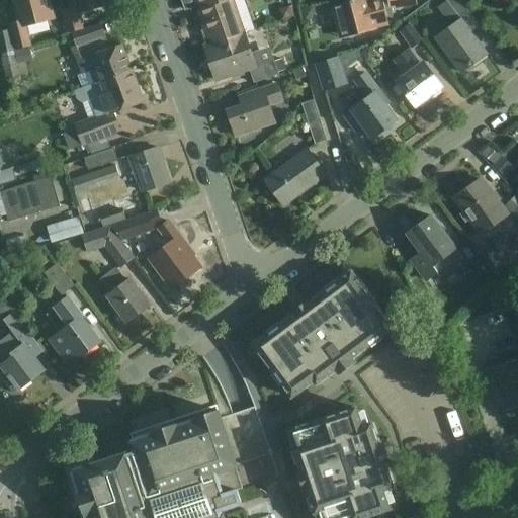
[(46,0),(16,0),(22,20),(10,24),(16,50),(30,46),(25,26),(51,19),(46,0)]
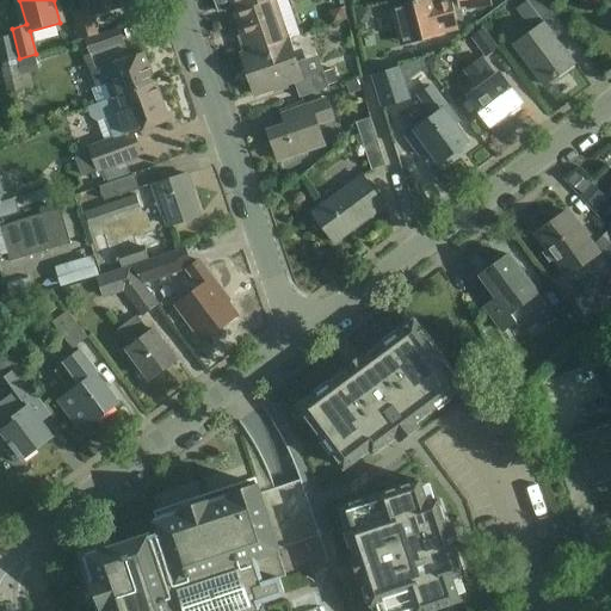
[(121,0),(86,0),(88,8),(73,13),(80,38),(98,34),(93,14),(123,6),(121,0)]
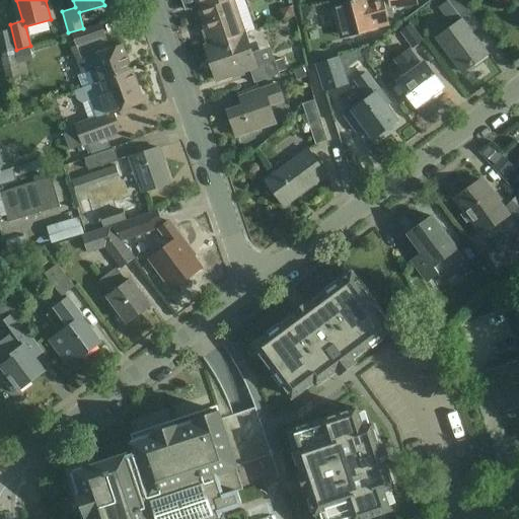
[(360,0),(331,7),(340,40),(378,29),(378,28),(388,26),(381,0),(360,0)]
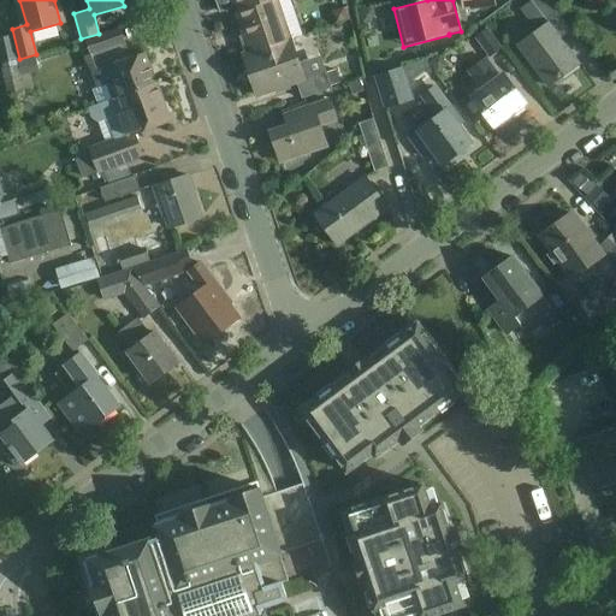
[(460,0),(461,11),(486,9),(484,0),(460,0)]
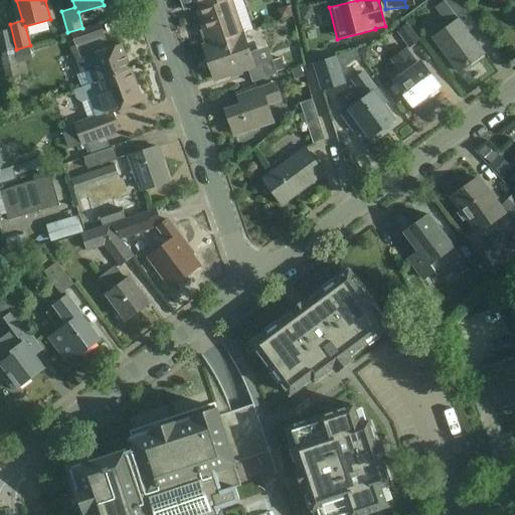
[(466,10),(458,0),(443,0),(457,17),(466,10)]
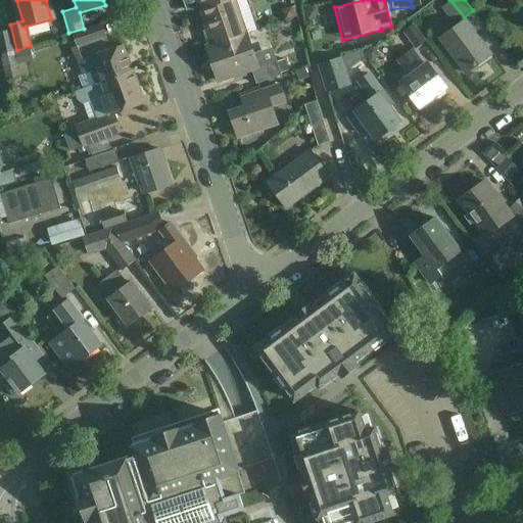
[(206,32),(211,46),(218,44),(219,45),(246,36),(235,1),(214,8),(212,4),(206,6),(201,8),(207,28),(211,27),(212,30),(206,32)]
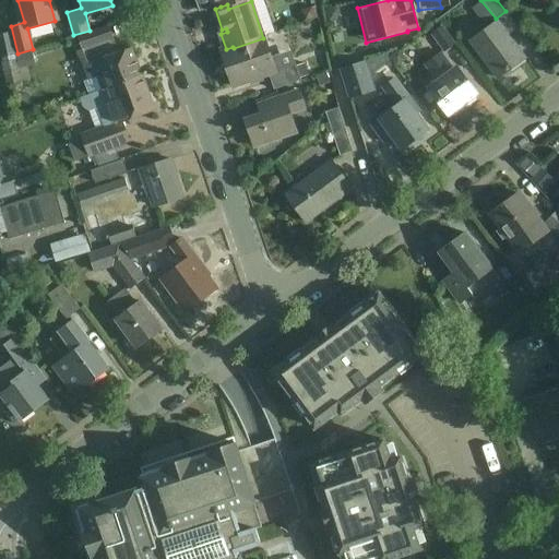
[(498,23),(471,44),(498,80),(525,59),(498,23)]
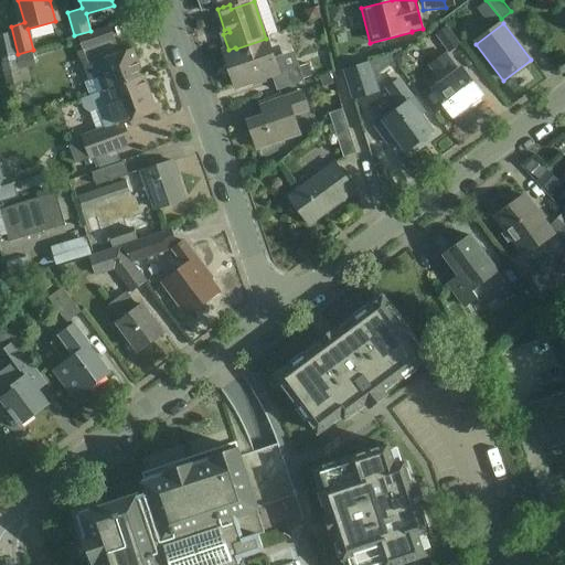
[(459,44),(446,27),(436,35),(449,53),(459,44)]
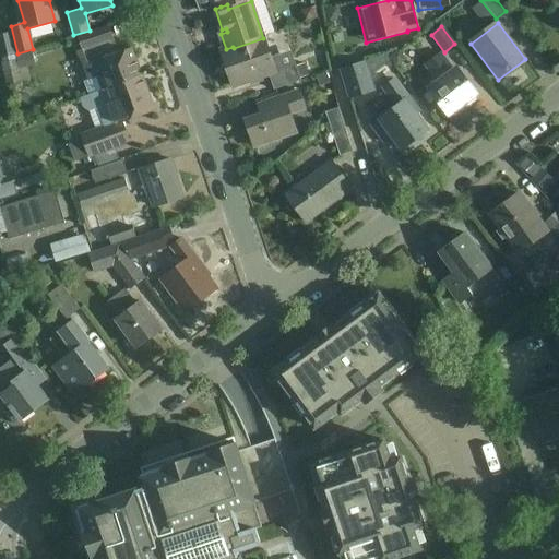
[(110,27),(80,37),(84,49),(114,39),(110,27)]
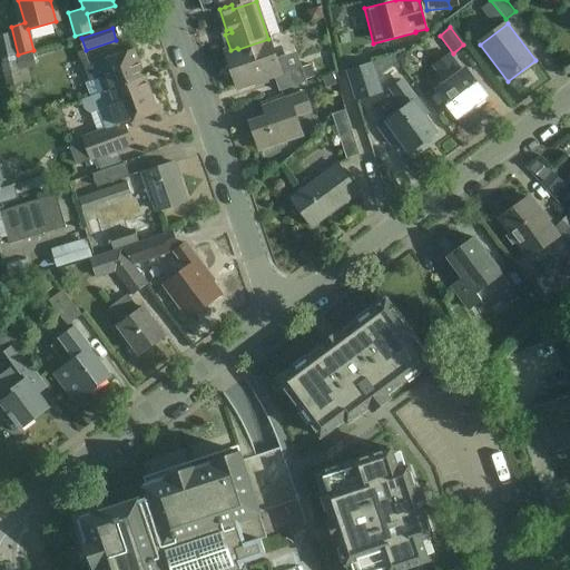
[(0,35),(0,55),(1,59),(15,57),(9,33),(0,35)]
